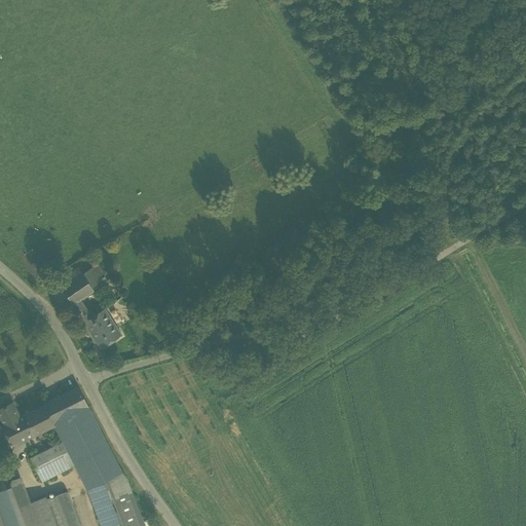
[(107,282),(96,265),(82,274),(92,291),(107,282)]
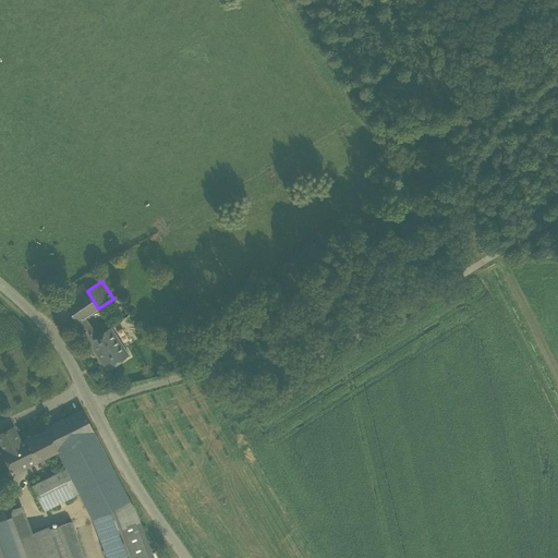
[(87,291),(64,306),(70,314),(73,318),(74,322),(80,329),(87,324),(84,318),(98,308),(87,291)]
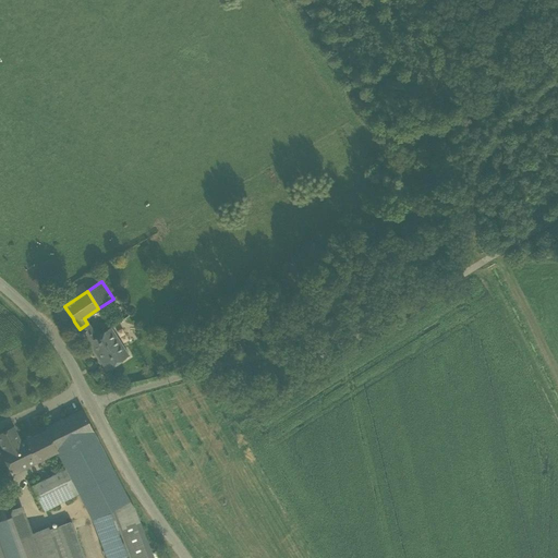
[(87,324),(80,329),(88,342),(95,338),(92,331),(87,324)]
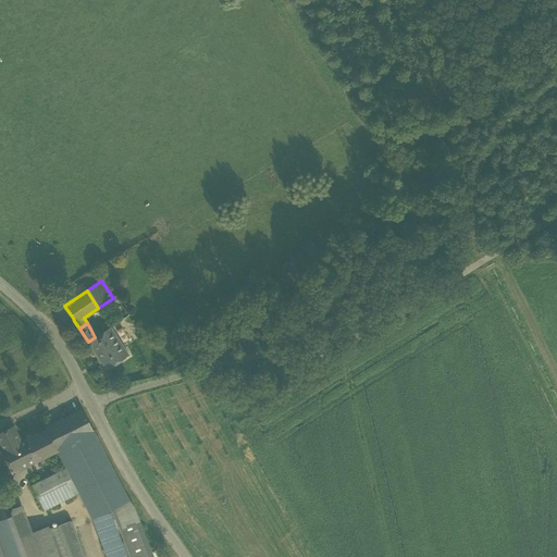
[(95,337),(88,342),(107,370),(128,355),(110,327),(95,337)]
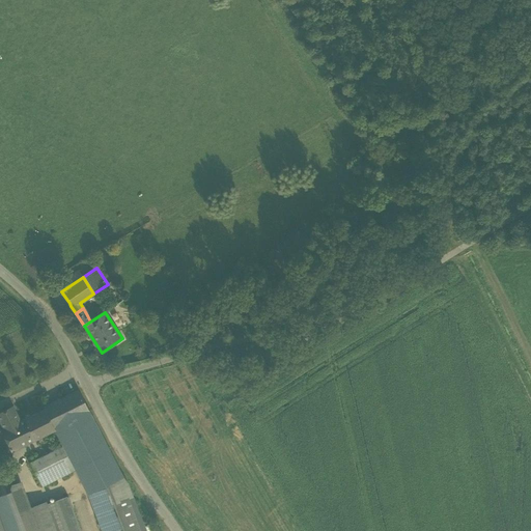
[(78,390),(44,407),(44,409),(55,429),(54,429),(62,446),(72,465),(74,469),(75,468),(109,450),(78,390)]
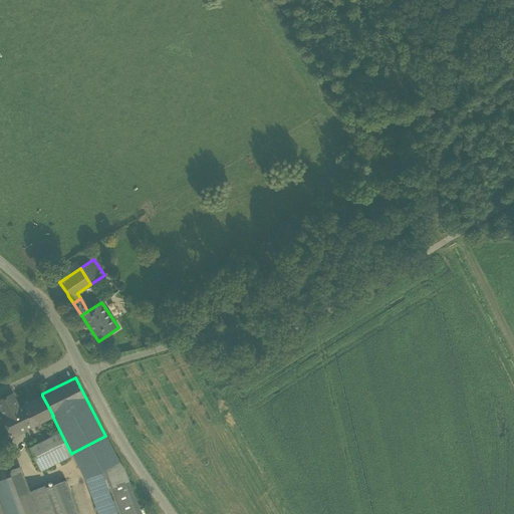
[(19,408),(11,394),(0,399),(0,408),(4,416),(1,417),(6,428),(5,430),(8,436),(10,436),(11,437),(33,426),(23,406),(19,408)]
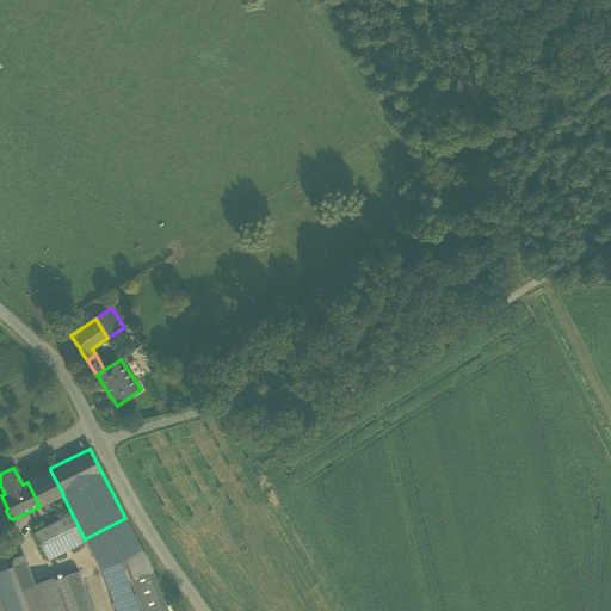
[(50,470),(28,482),(39,506),(62,494),(63,494),(50,470)]
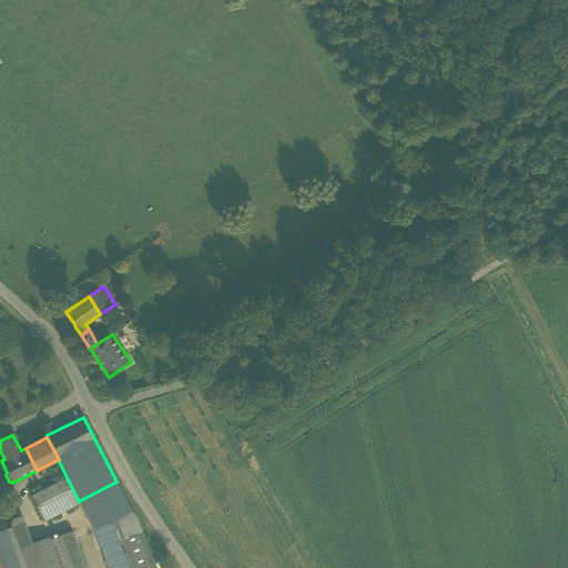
[(67,477),(31,495),(41,515),(77,497),(67,477)]
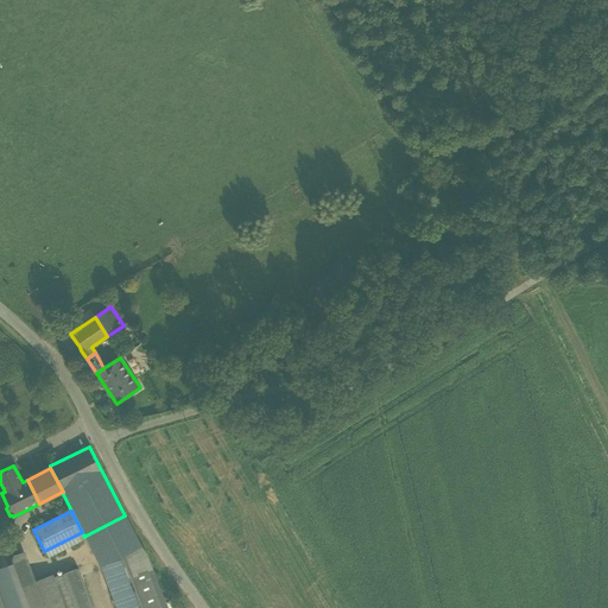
[(82,532),(44,551),(48,557),(86,538),(86,536),(84,537),(82,532)]
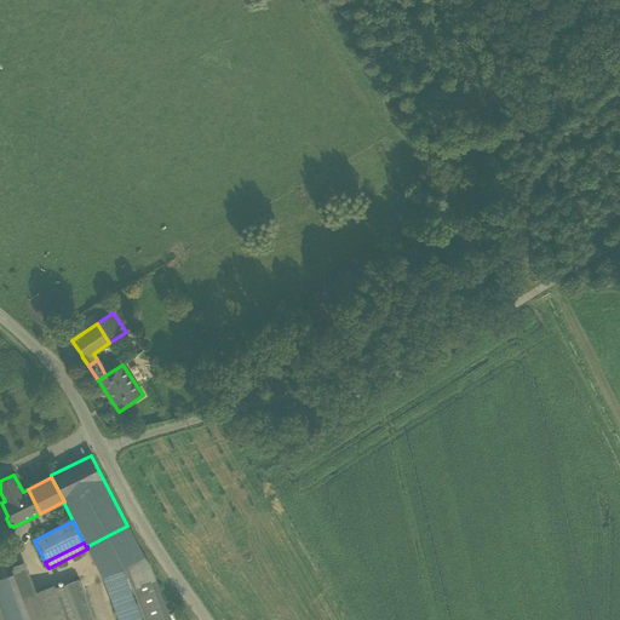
[(144,557),(114,572),(121,591),(154,578),(149,566),(144,557)]
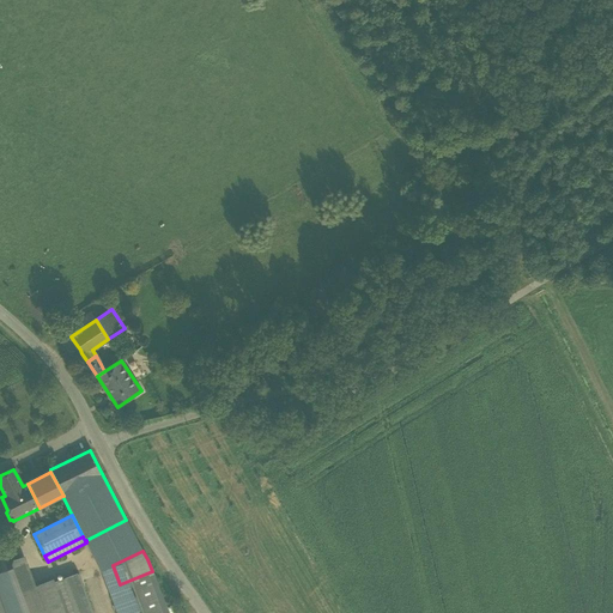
[(23,558),(8,564),(19,592),(30,587),(28,582),(31,581),(23,558)]
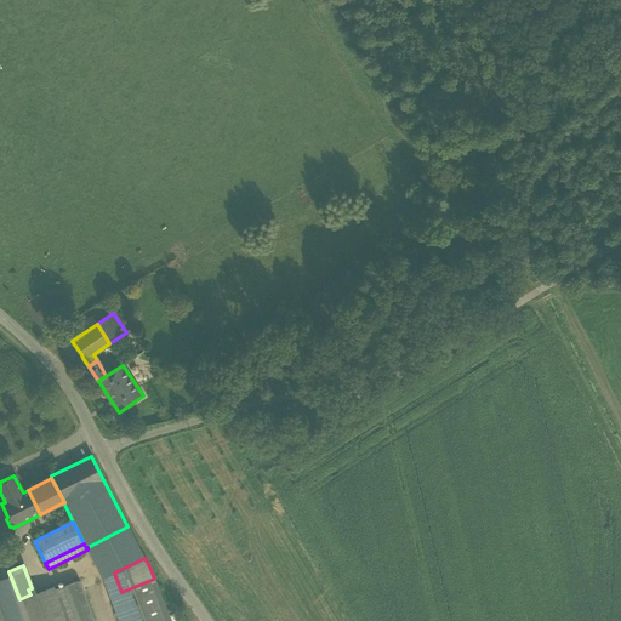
[(0,579),(0,620),(24,620),(9,576),(0,579)]
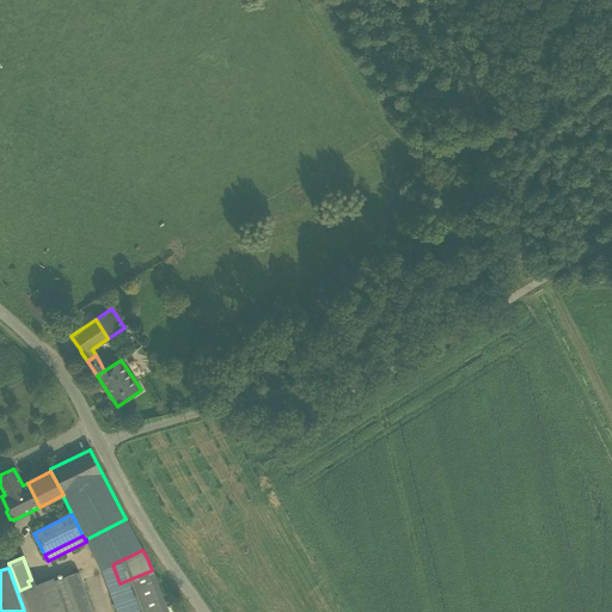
[(120,583),(108,588),(116,611),(167,611),(152,570),(120,583)]
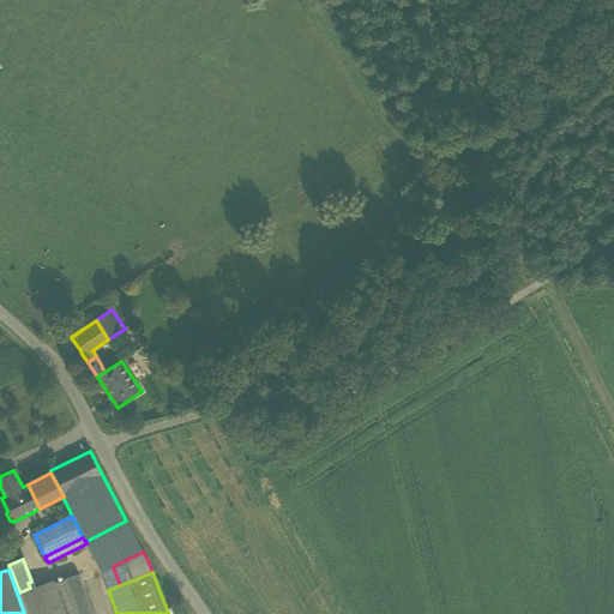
[(30,588),(19,593),(26,613),(91,613),(77,575),(54,583),(53,579),(30,588)]
